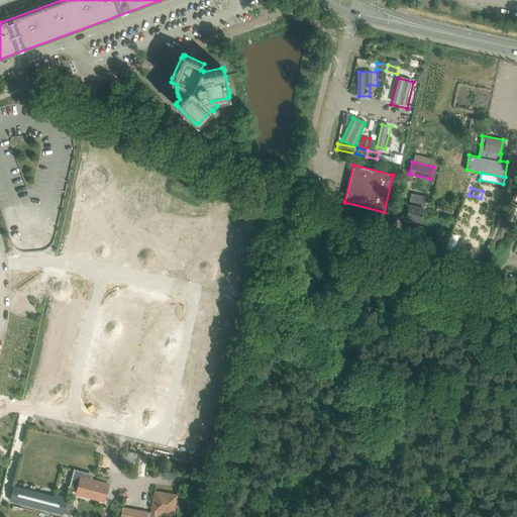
[(411,193),(406,217),(421,221),(426,196),(411,193)]
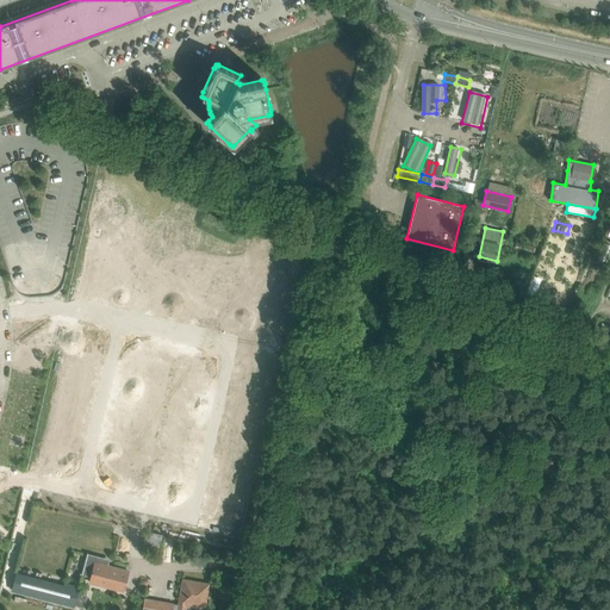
[(516,242),(514,248),(531,253),(533,251),(533,248),(534,246),(516,242)]
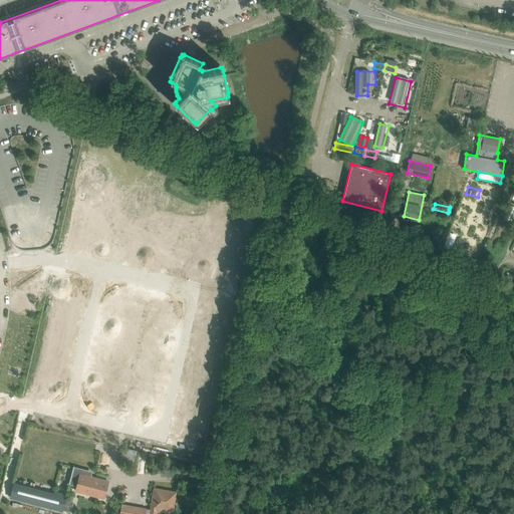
[(107,295),(104,307),(125,311),(127,303),(135,304),(138,294),(115,289),(113,296),(107,295)]
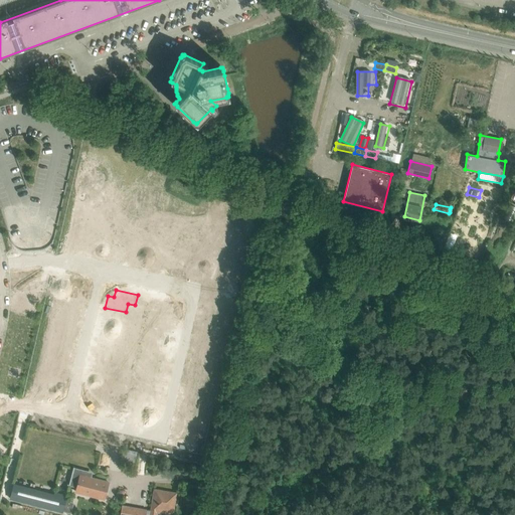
[(151,299),(149,309),(156,310),(154,319),(175,324),(178,312),(172,311),(173,304),(151,299)]
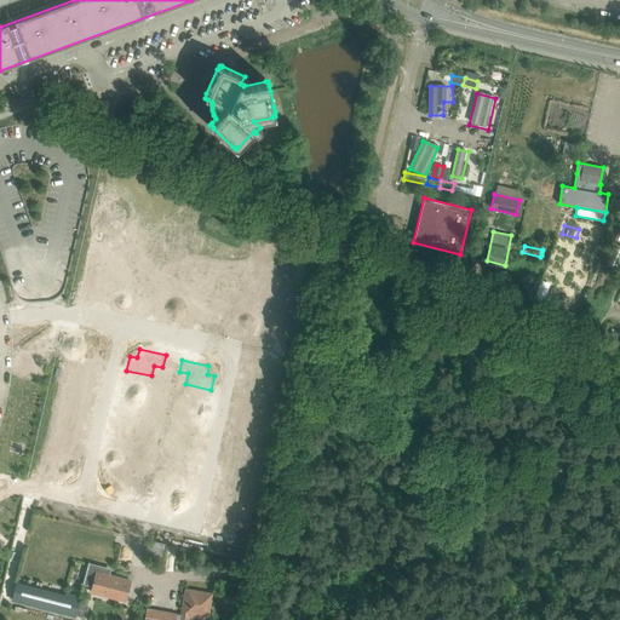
[(126,371),(124,384),(131,386),(128,394),(155,400),(158,389),(149,386),(151,375),(126,371)]
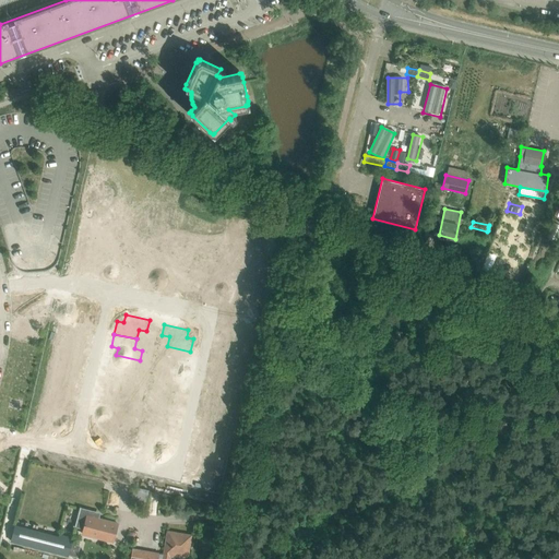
[(157,354),(155,365),(179,370),(180,363),(187,364),(190,352),(167,346),(165,356),(157,354)]
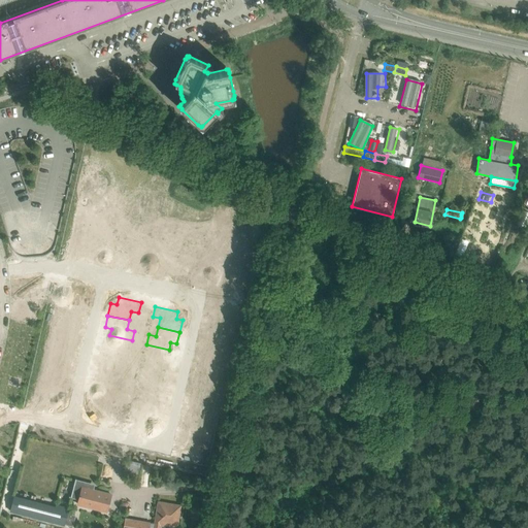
[(102,341),(99,353),(120,358),(122,349),(130,351),(132,340),(109,335),(108,342),(102,341)]
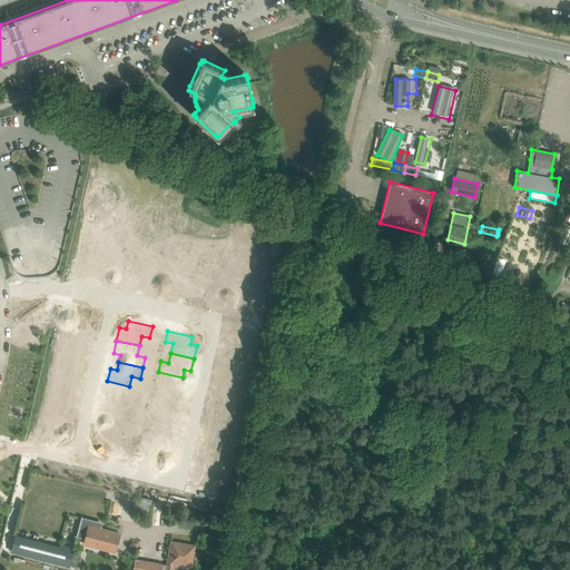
[(158,372),(156,382),(164,384),(161,394),(184,399),(187,386),(180,384),(183,377),(158,372)]
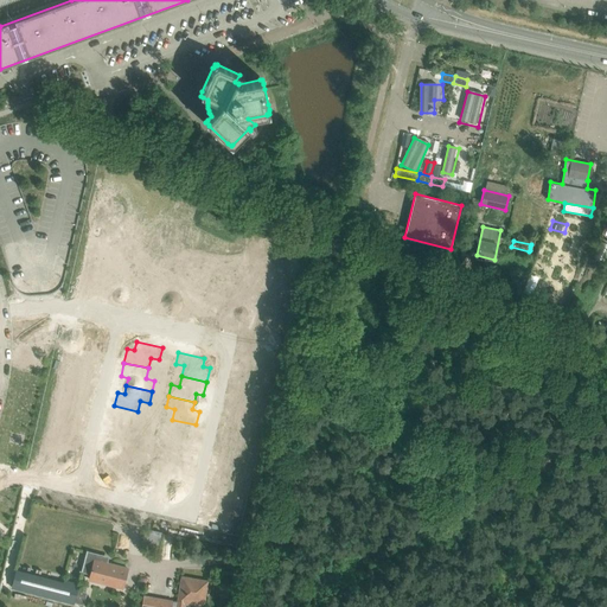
[(114,406),(110,420),(117,421),(116,429),(142,435),(145,423),(135,422),(138,411),(114,406)]
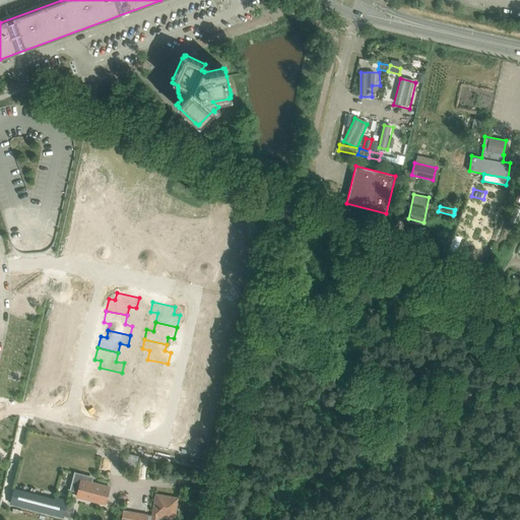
[(138,367),(135,376),(157,381),(159,375),(166,376),(168,364),(147,360),(145,368),(138,367)]
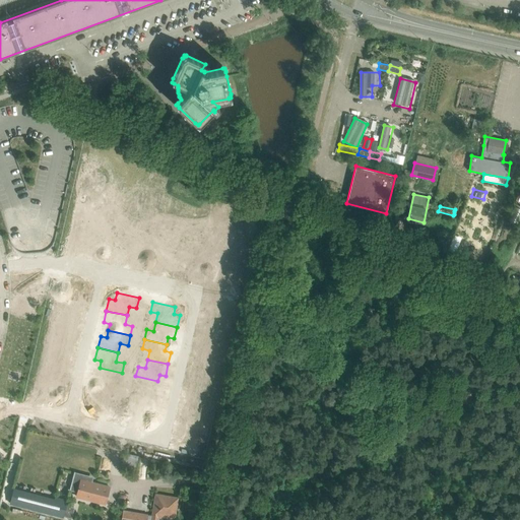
[(91,373),(89,385),(110,389),(112,381),(119,382),(122,373),(100,368),(98,374),(91,373)]
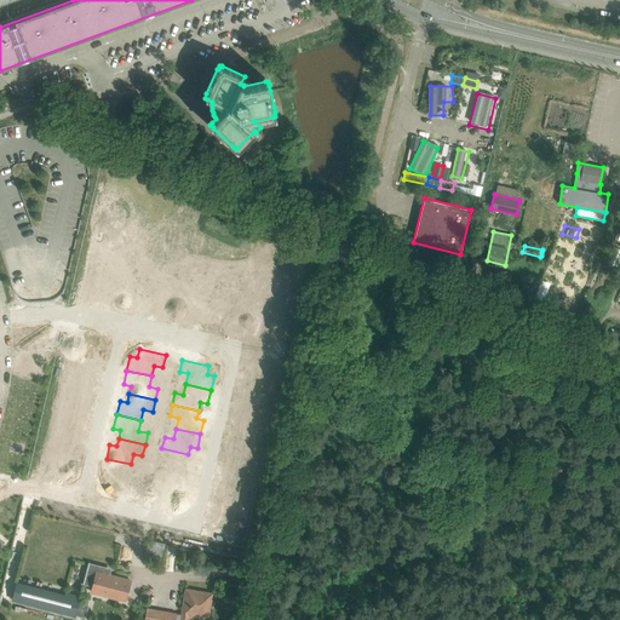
[(161,448),(159,460),(168,461),(166,472),(190,478),(194,464),(187,463),(188,454),(161,448)]
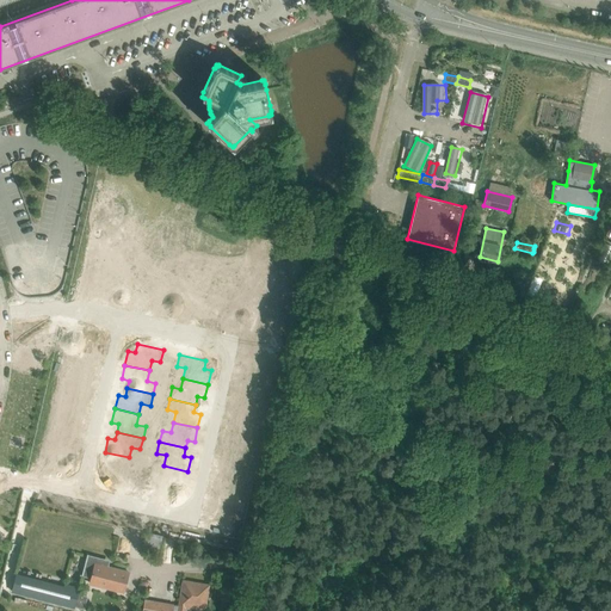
[(105,452),(102,466),(109,468),(106,476),(133,482),(135,470),(127,468),(129,457),(105,452)]
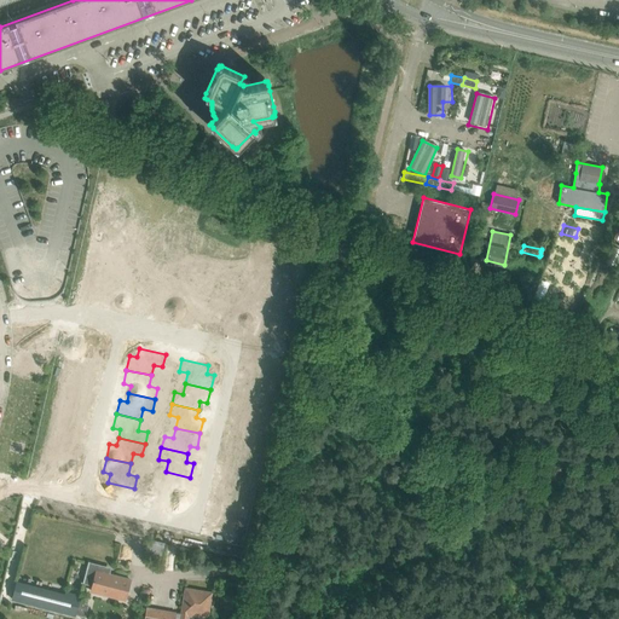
[(154,480),(151,492),(178,498),(179,490),(186,492),(190,478),(166,472),(163,482),(154,480)]
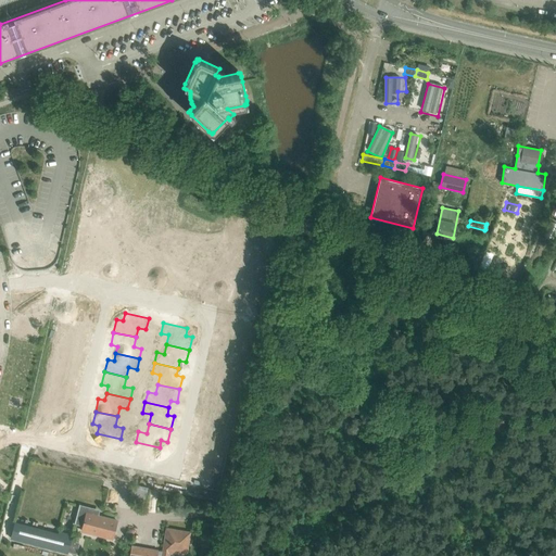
[(83,526),(81,531),(112,539),(117,520),(99,516),(100,513),(79,507),(80,504),(79,504),(74,525),(75,525),(75,523),(83,526)]
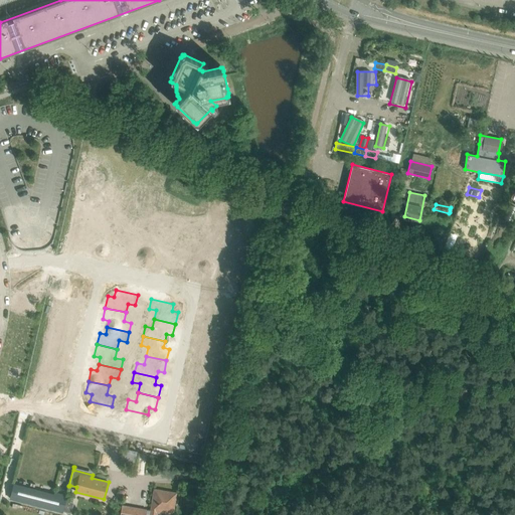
[(13,486),(10,499),(62,512),(62,511),(65,501),(66,496),(54,493),(53,496),(13,486)]
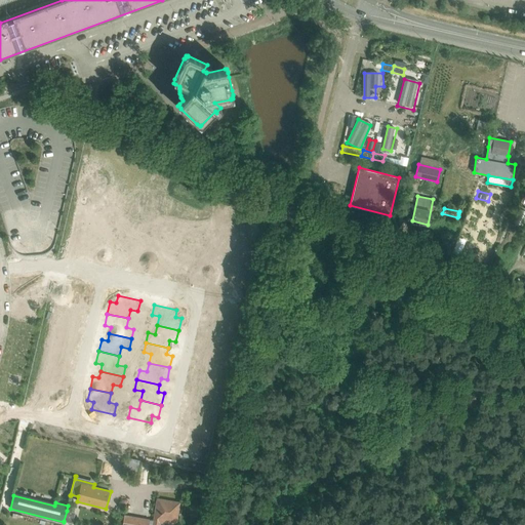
[(124,516),(122,524),(158,524),(159,522),(175,524),(179,507),(156,502),(153,520),(124,516)]
